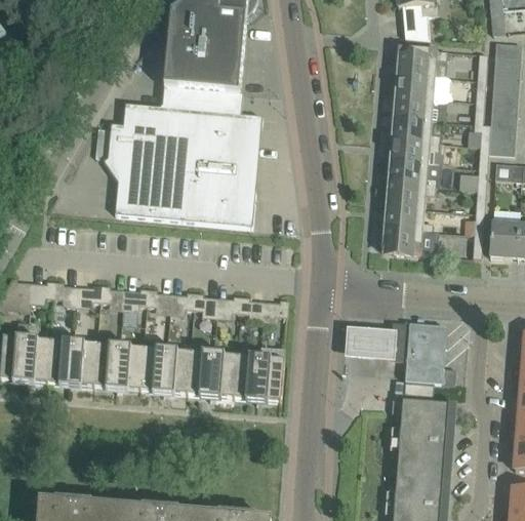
[(190,0),(171,13),(162,106),(160,108),(200,112),(210,0),(190,0)]
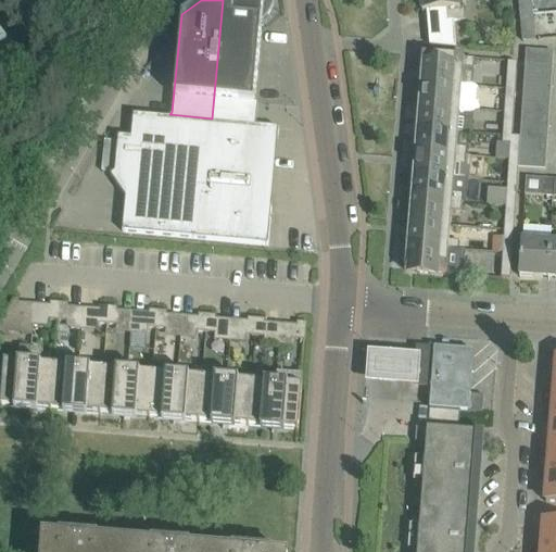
[(261,26),(258,23),(263,20),(267,15),(270,11),(273,7),(274,1),(274,0),(223,0),(212,118),(254,123),(251,118),(253,101),(261,26)]
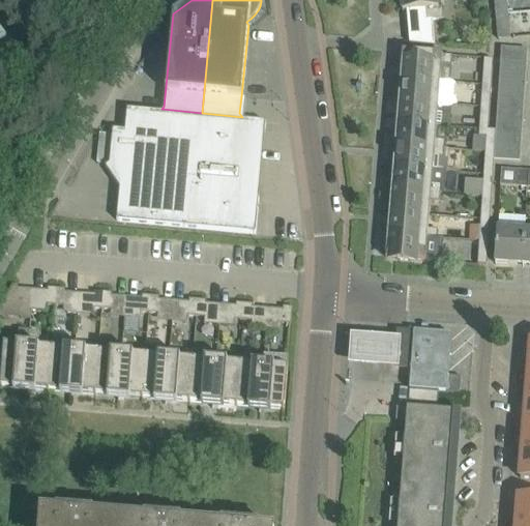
[(438,5),(437,0),(401,0),(402,8),(420,6),(420,17),(438,16),(438,5)]
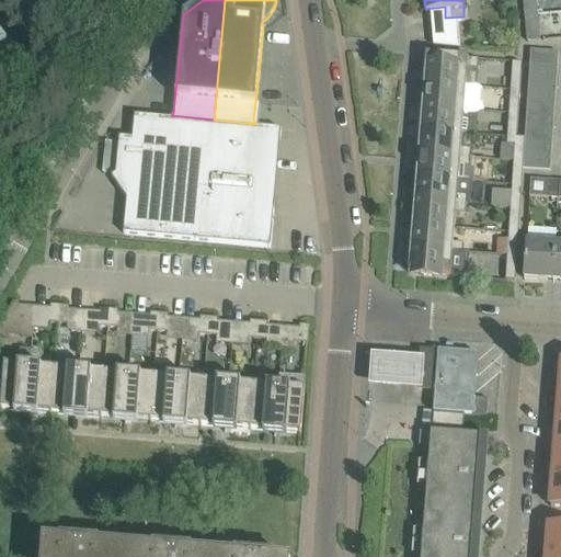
[(524,0),(525,11),(536,10),(535,0),(524,0)]
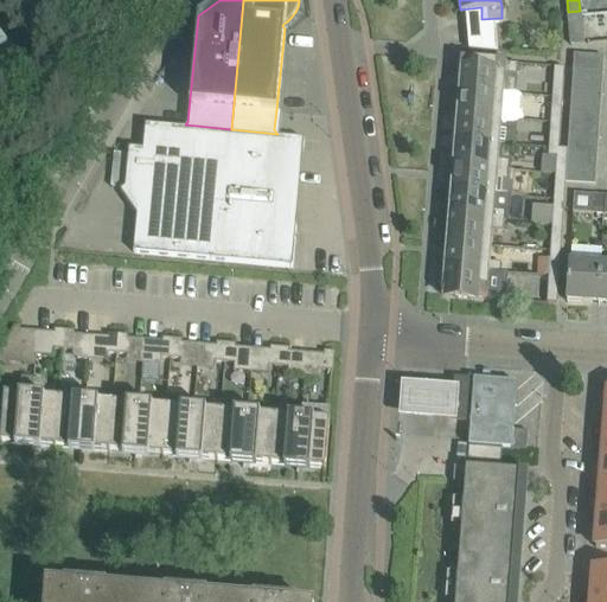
[(570,42),(582,40),(580,11),(568,12),(570,42)]
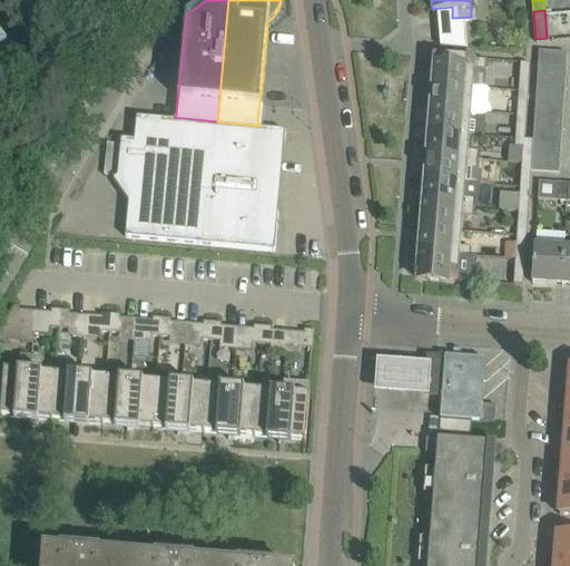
[(0,68),(0,69),(19,54),(0,30),(0,68)]
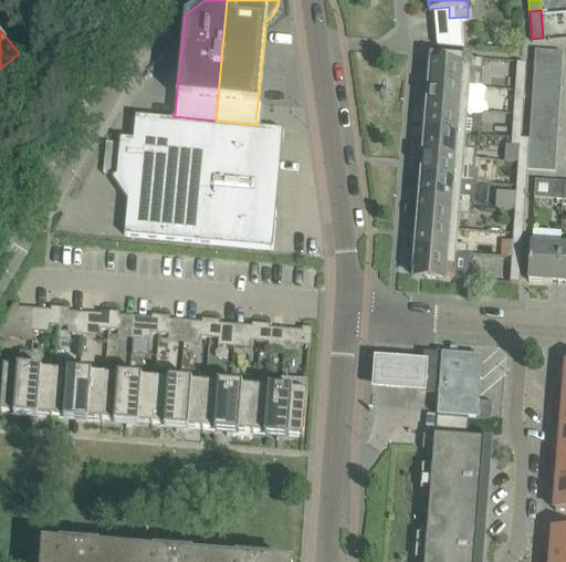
[(562,50),(545,49),(534,48),(534,62),(561,64),(562,50)]
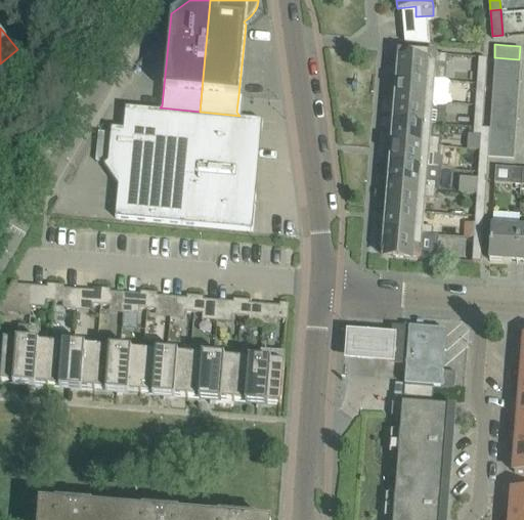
[(436,50),(418,49),(397,47),(395,74),(434,77),(434,76),(436,60),(445,60),(446,51),(436,51),(436,50)]
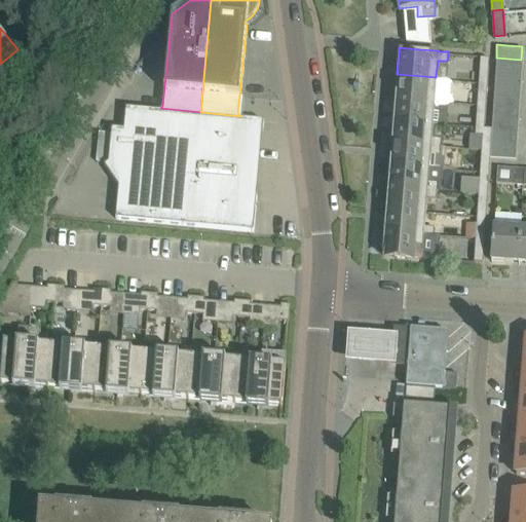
[(487,81),(488,63),(488,54),(480,54),(478,80),(487,81)]
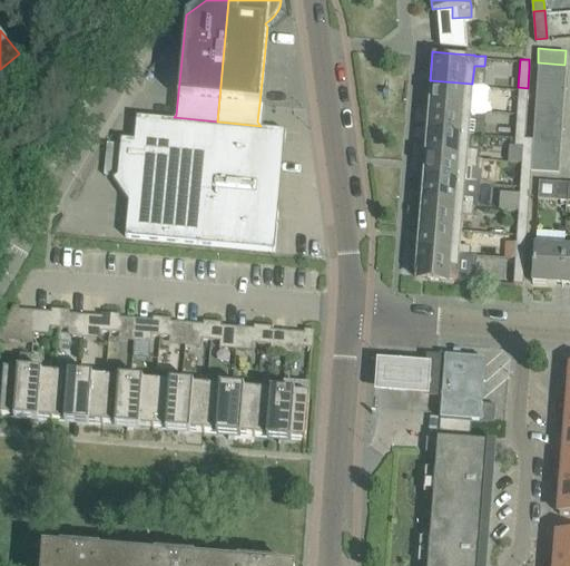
[(563,77),(564,65),(538,62),(537,76),(563,77)]
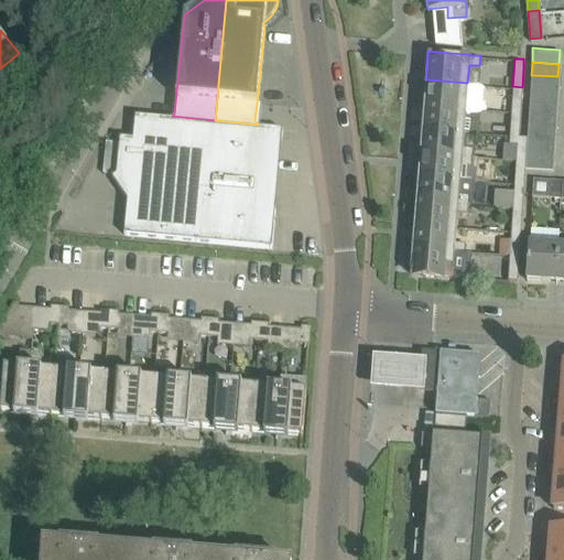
[(557,89),(557,76),(531,75),(530,88),(557,89)]
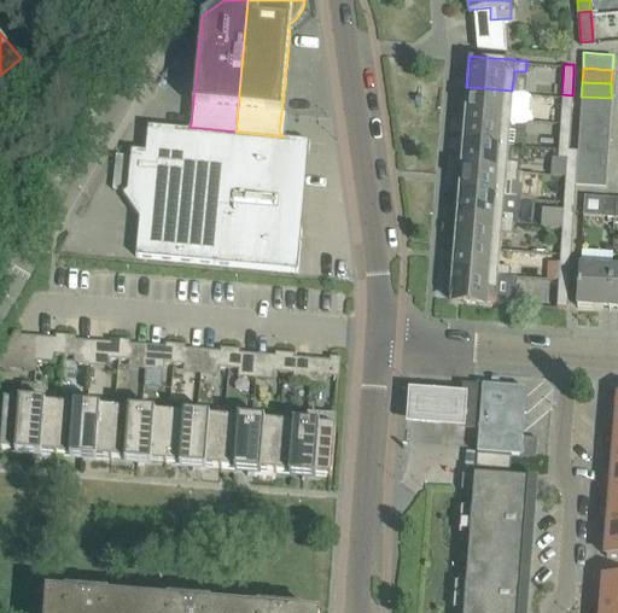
[(524,91),(512,89),(512,91),(466,87),(464,112),(522,117),(522,107),(524,91)]
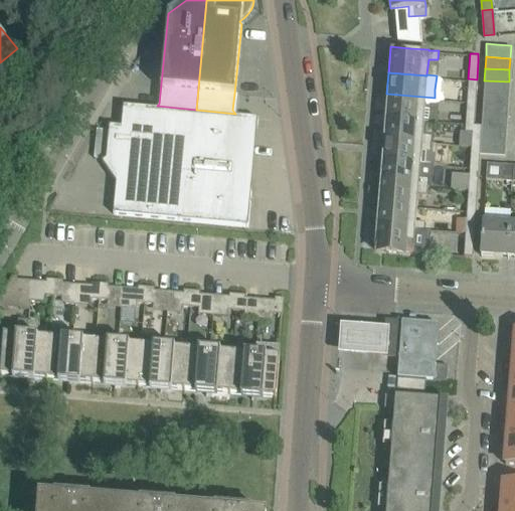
[(475,102),(477,79),(468,78),(466,101),(475,102)]
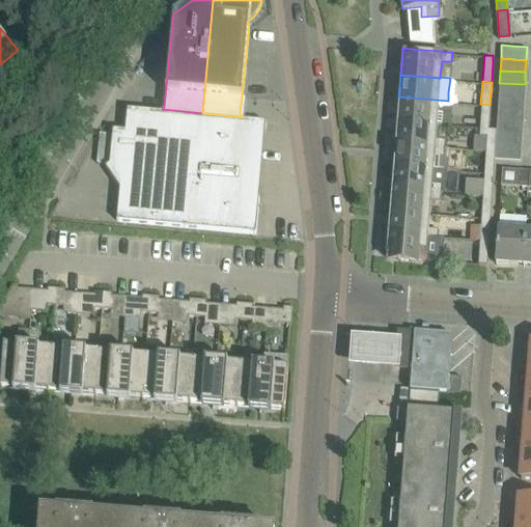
[(524,96),(525,84),(499,83),(498,95),(524,96)]
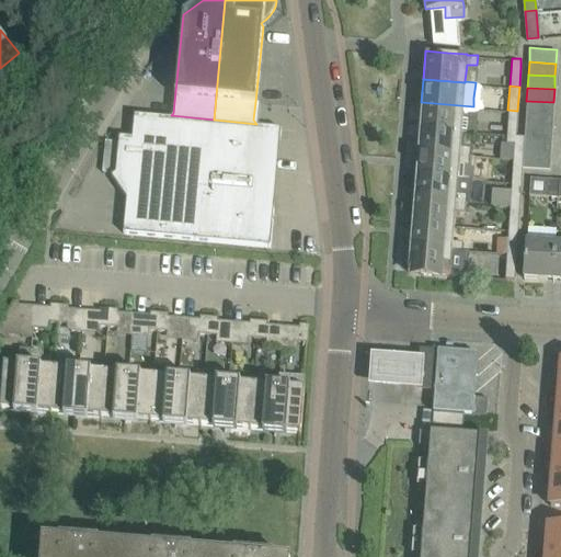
[(552,115),(553,102),(526,101),(525,114),(552,115)]
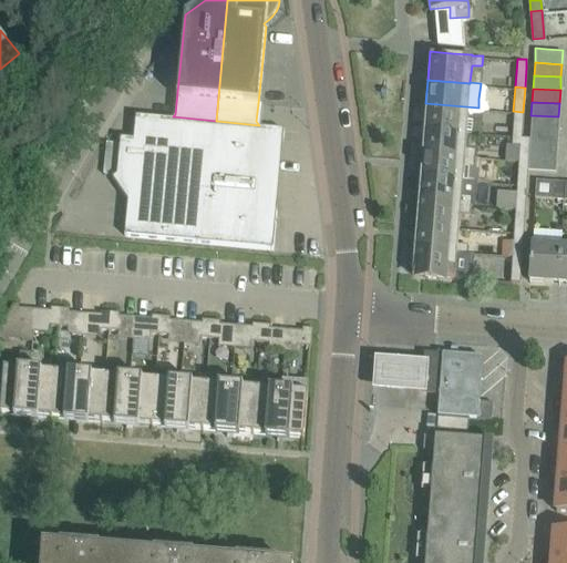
[(477,118),(478,108),(425,103),(423,128),(466,131),(467,116),(477,118)]
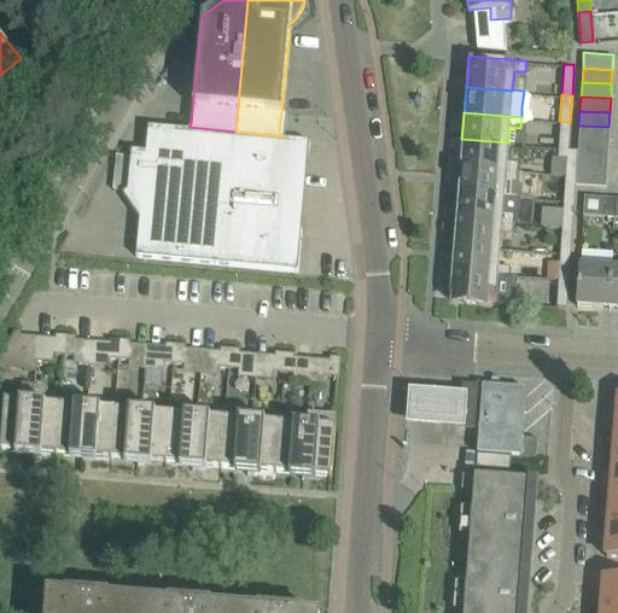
[(569,147),(570,122),(559,121),(558,147),(565,147),(576,149),(576,147),(569,147)]
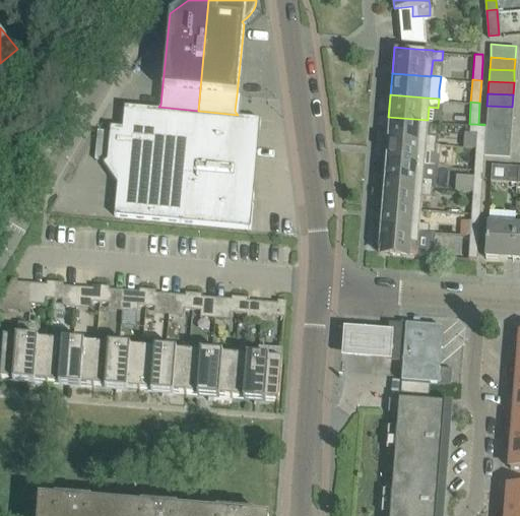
[(198,111),(158,107),(124,104),(122,125),(110,124),(107,158),(103,160),(117,181),(114,213),(188,220),(198,111)]
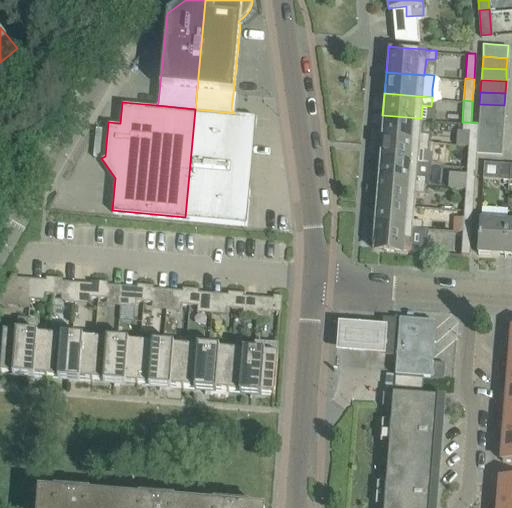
[(503,117),(504,105),(479,104),(478,116),(503,117)]
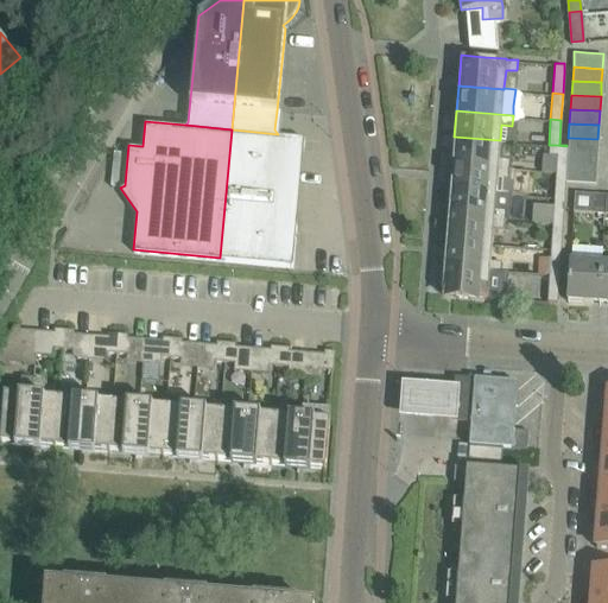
[(304,137),(278,134),(232,129),(220,258),(292,264),(304,137)]
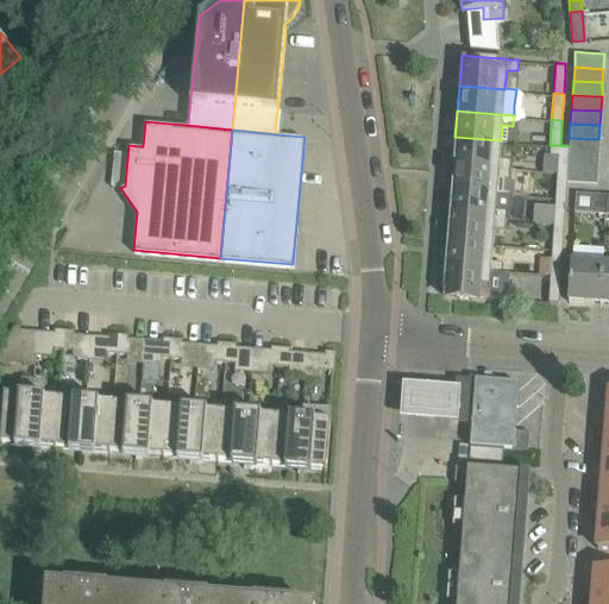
[(500,156),(501,140),(454,137),(452,162),(509,167),(510,157),(500,156)]
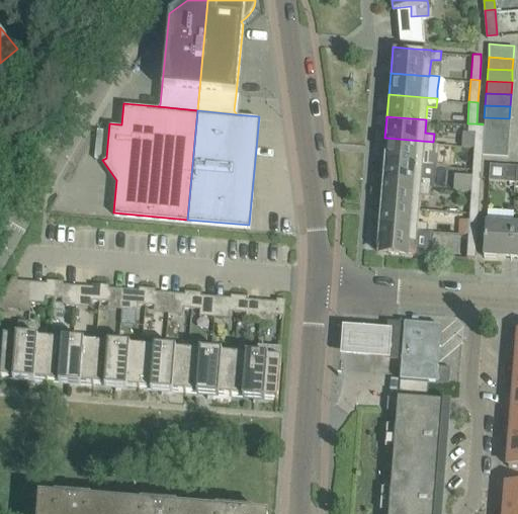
[(508,131),(509,118),(484,117),(484,130),(508,131)]
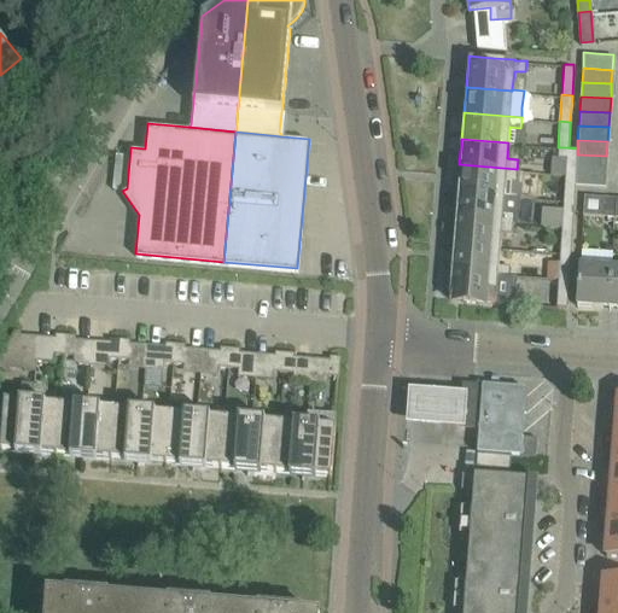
[(576,157),(576,149),(565,147),(565,156),(564,174),(575,174),(576,157)]
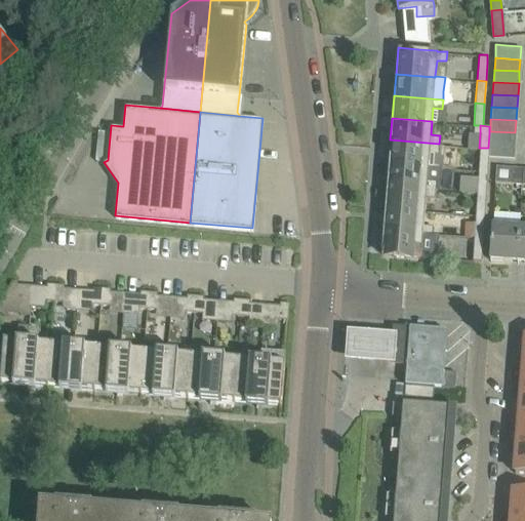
[(514,145),(515,132),(490,131),(489,144),(514,145)]
